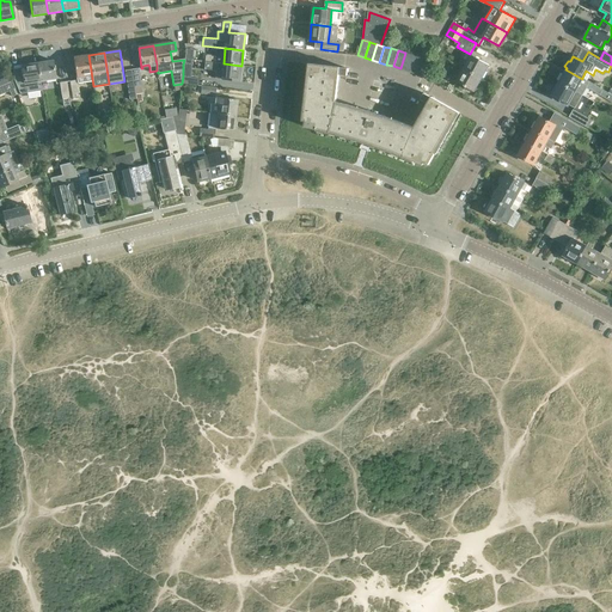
[(401,68),(408,71),(412,55),(405,53),(401,68)]
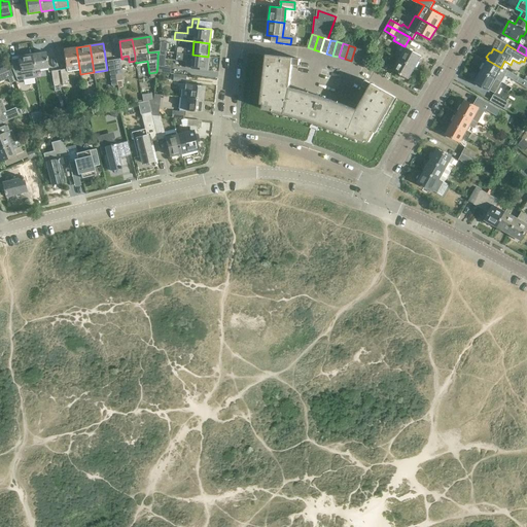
[(421,56),(405,46),(401,51),(403,53),(399,59),(415,67),(421,56)]
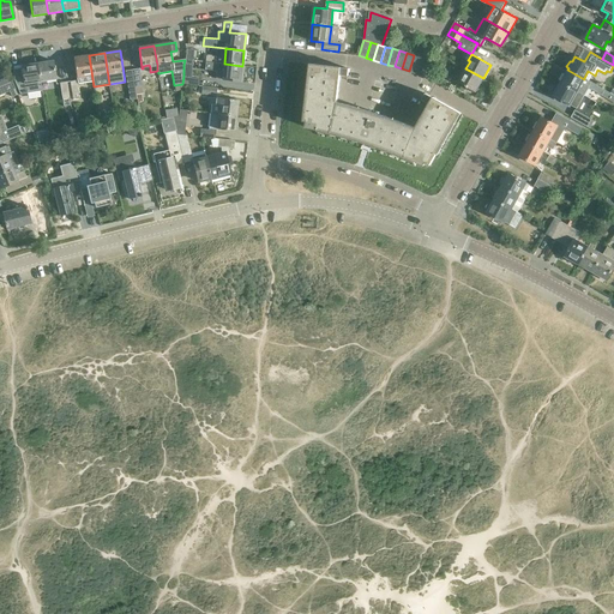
[(78,83),(92,80),(89,55),(73,58),(77,79),(70,80),(72,98),(80,97),(78,83)]
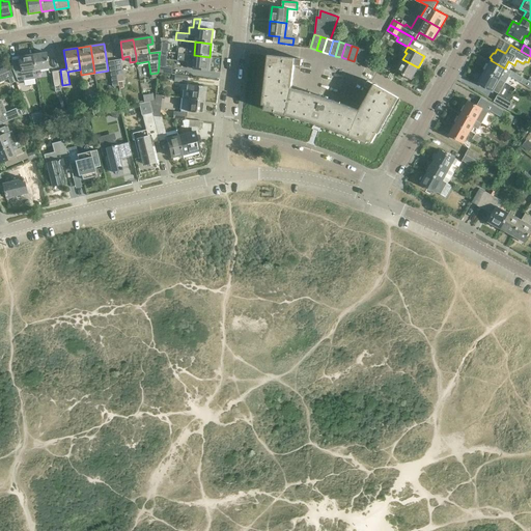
[(354,61),(360,63),(364,50),(358,48),(354,61)]
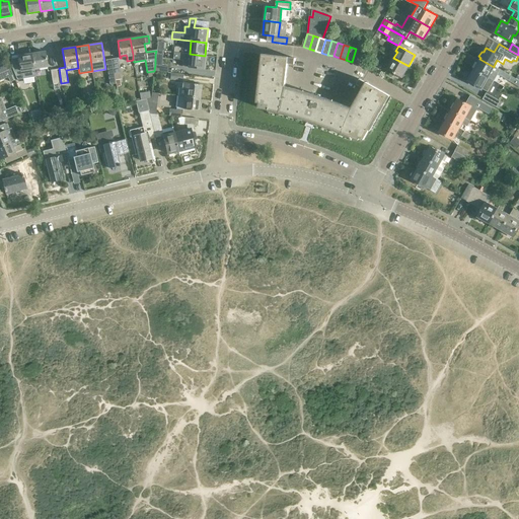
[(358,64),(361,58),(365,52),(356,49),(352,62),(358,64)]
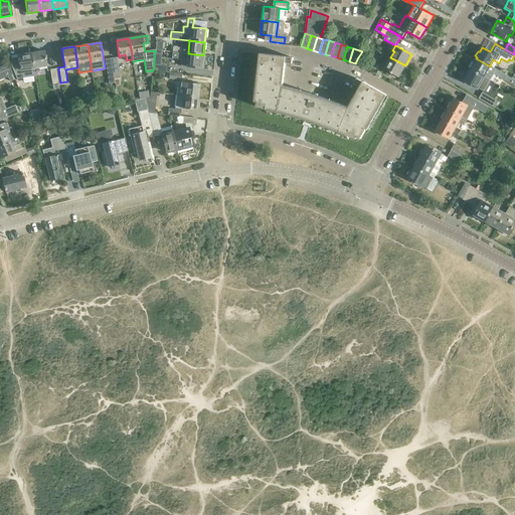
[(154,63),(153,70),(166,71),(167,71),(167,65),(160,64),(162,49),(157,49),(155,49),(155,50),(154,54),(154,58),(154,63)]
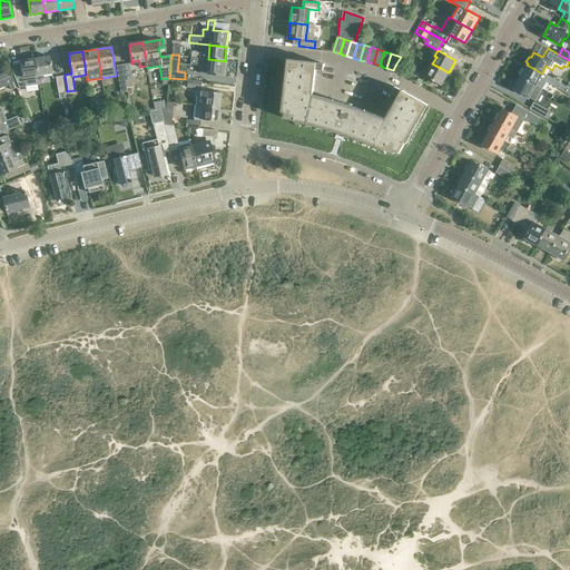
[(35,59),(38,76),(52,74),(49,57),(35,59)]
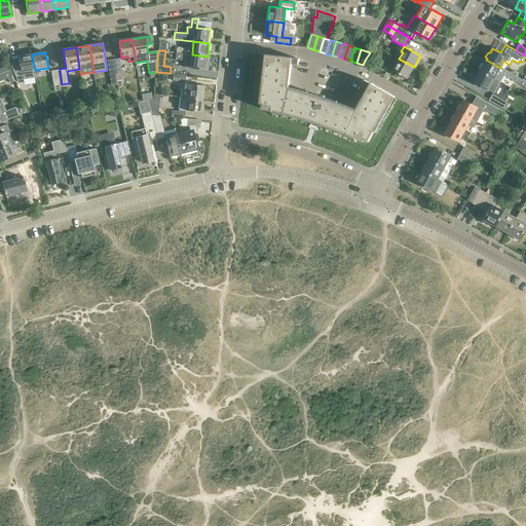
[(192,54),(185,53),(176,52),(175,60),(191,62),(190,68),(205,70),(208,57),(192,54)]
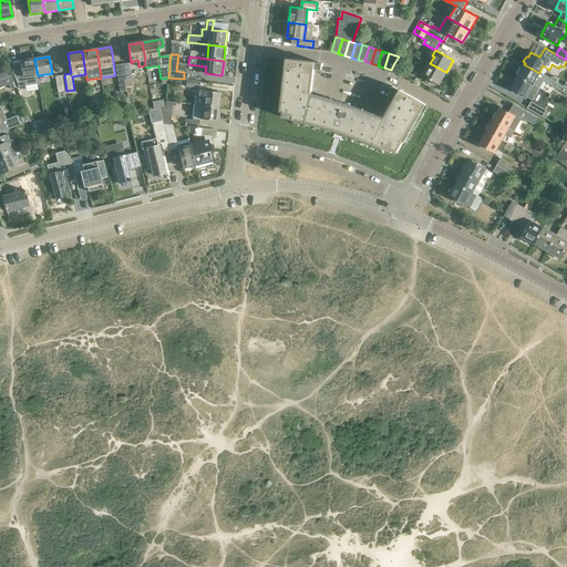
[(20,61),(22,78),(38,75),(34,59),(20,61)]
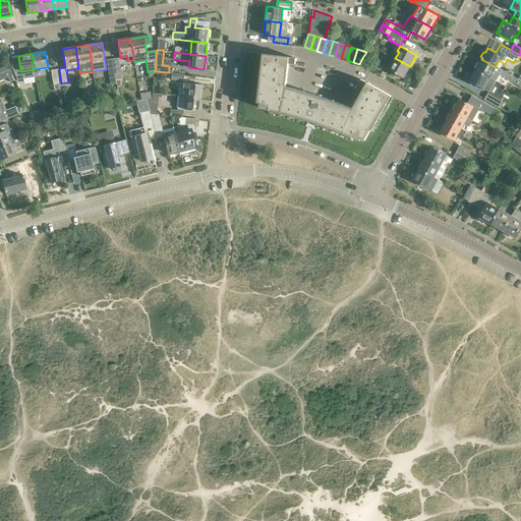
[(280,116),(291,118),(298,120),(308,123),(314,125),(325,128),(334,131),(342,135),(351,139),(353,136),(361,140),(362,138),(365,139),(370,130),(373,132),(393,97),(367,82),(367,83),(361,79),(358,84),(364,88),(353,109),(335,102),(315,95),(300,91),(286,87),(288,63),(295,63),(296,58),(289,58),(289,57),(261,54),(255,94),(259,95),(258,104),(261,104),(259,108),(270,110),(270,113),(280,116)]
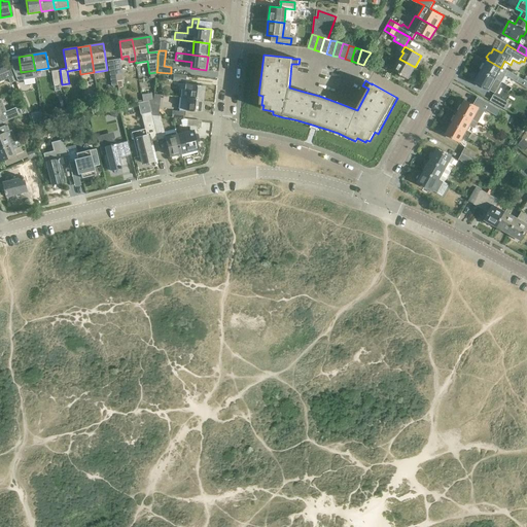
[(415,67),(399,59),(397,58),(395,63),(397,64),(393,70),(409,78),(415,67)]
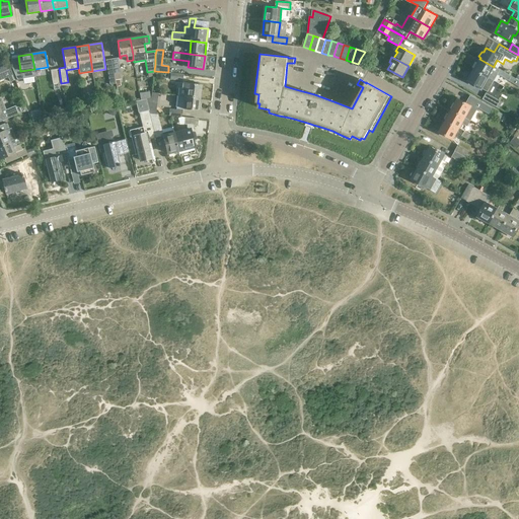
[(361,58),(358,64),(370,70),(373,65),(361,58)]
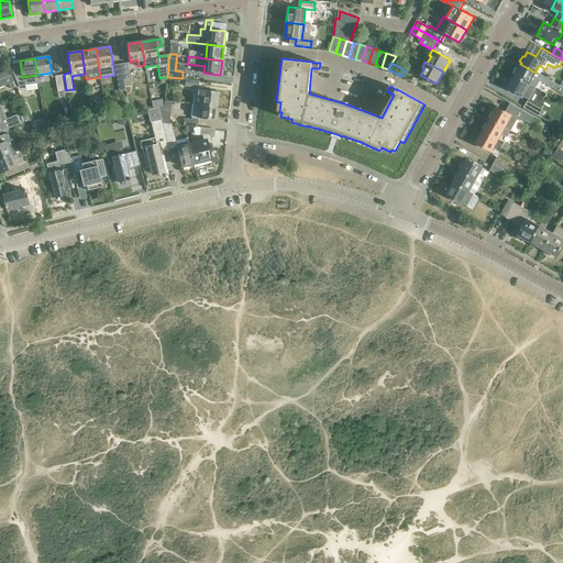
[(562,87),(536,72),(536,73),(520,64),(514,76),(536,87),(539,80),(562,94),(562,87)]
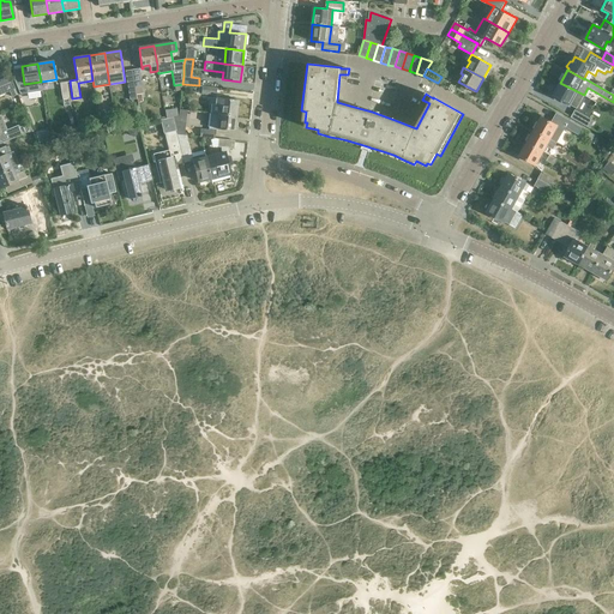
[(136,88),(132,71),(126,72),(130,100),(137,98),(136,88)]
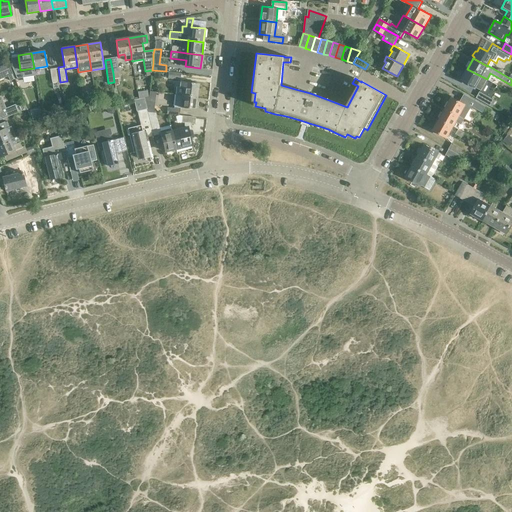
[(0,72),(10,68),(9,61),(8,61),(0,64),(0,72)]
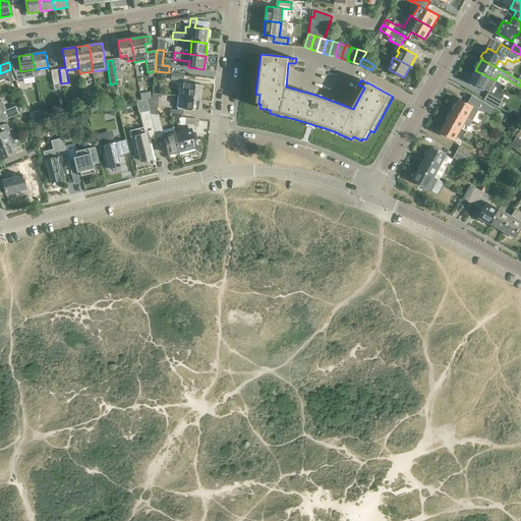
[(11,75),(13,75),(10,69),(0,73),(0,79),(7,77),(10,81),(13,80),(11,75)]
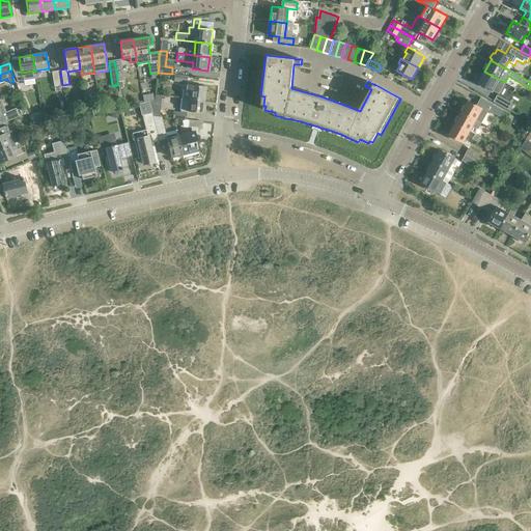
[(60,84),(58,71),(51,72),(54,85),(60,84)]
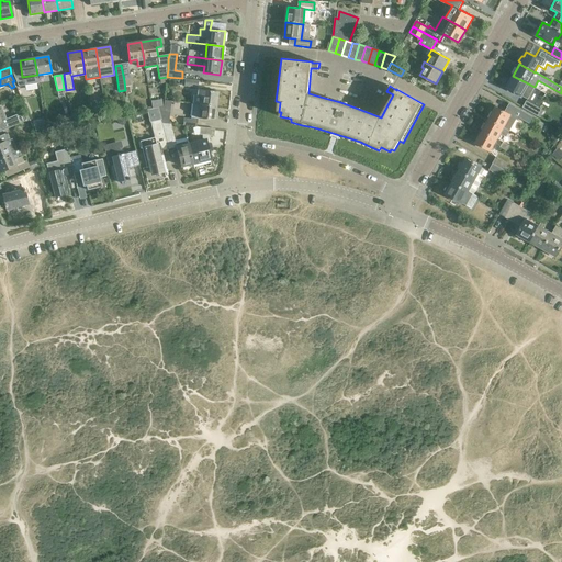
[(527,99),(535,87),(513,76),(506,87),(521,96),(527,99)]
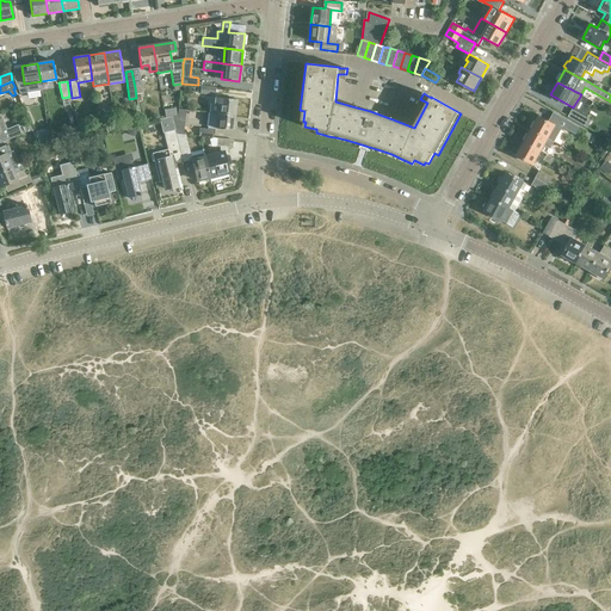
[(209,112),(235,115),(236,100),(216,98),(215,105),(210,104),(209,112)]
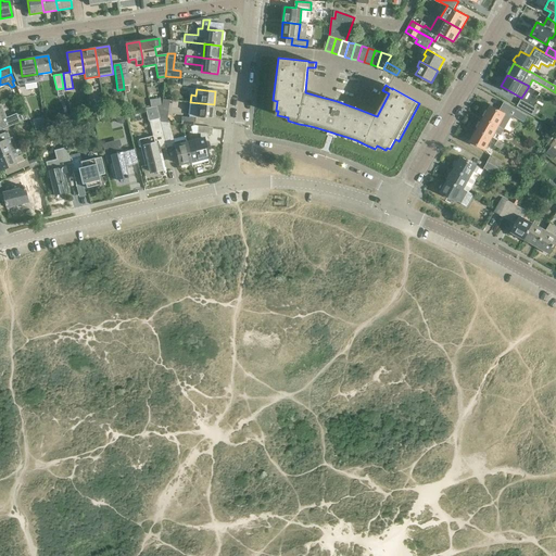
[(161,98),(150,100),(151,108),(162,105),(161,98)]
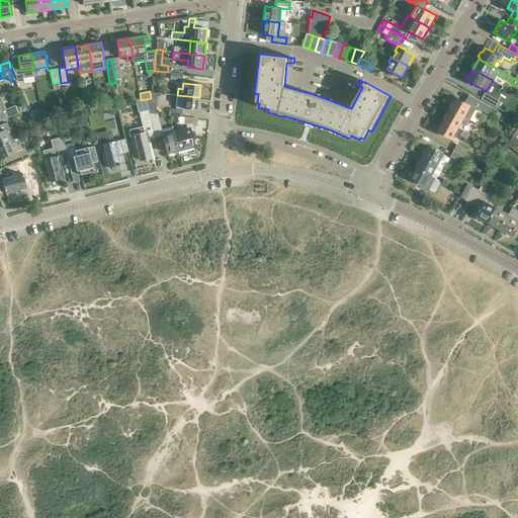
[(497,107),(501,101),(485,93),(482,99),(497,107)]
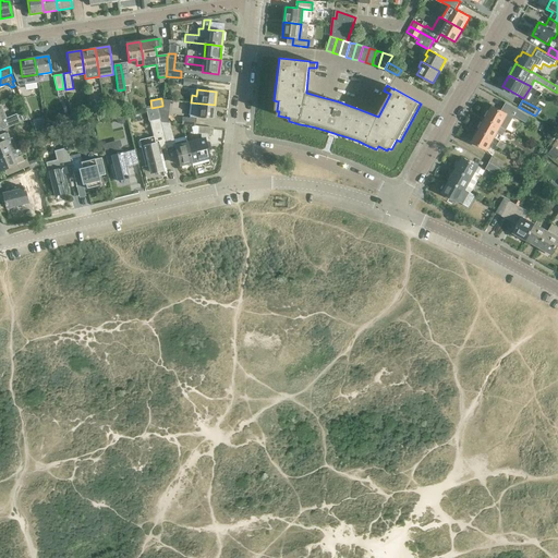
[(191,102),(190,108),(189,117),(214,119),(215,105),(191,102)]
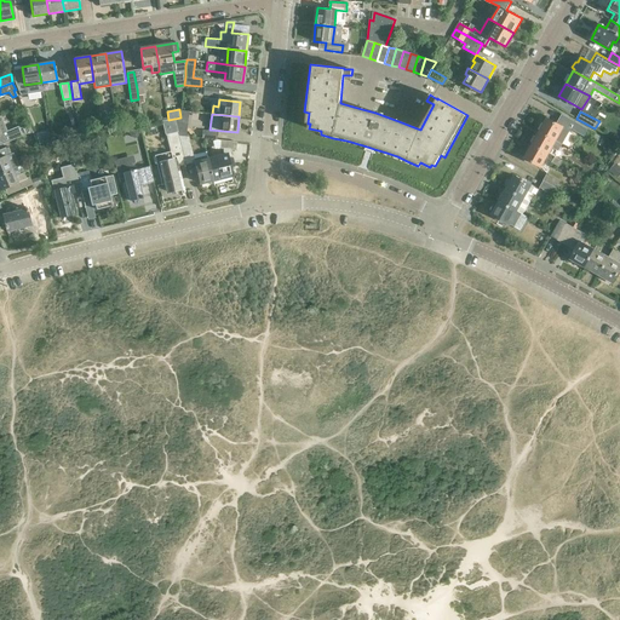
[(556,141),(562,144),(569,131),(572,132),(573,130),(584,136),(587,128),(561,114),(556,124),(546,118),(539,131),(556,141)]
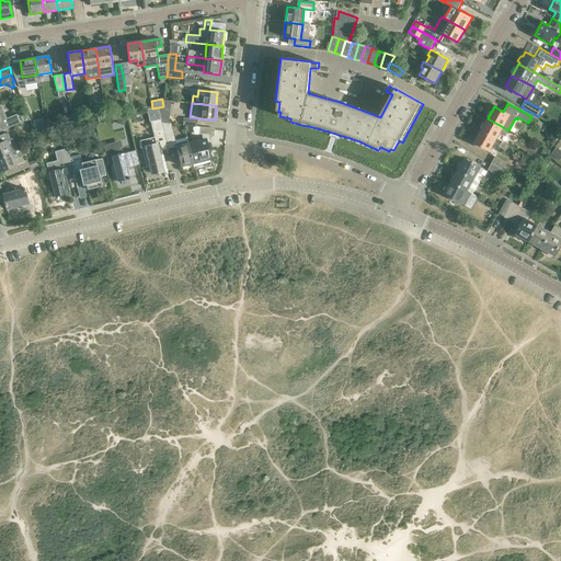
[(0,114),(0,130),(13,125),(30,118),(27,113),(18,116),(16,114),(6,119),(3,113),(0,114)]
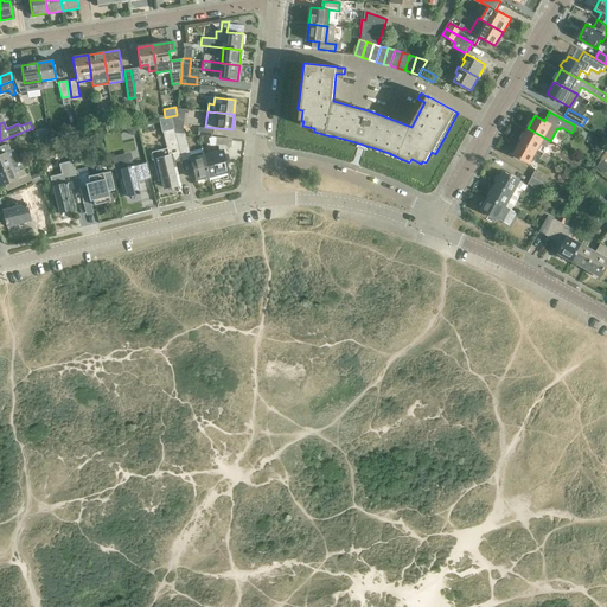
[(536,151),(540,144),(547,148),(550,141),(544,138),(528,128),(521,141),(536,151)]
